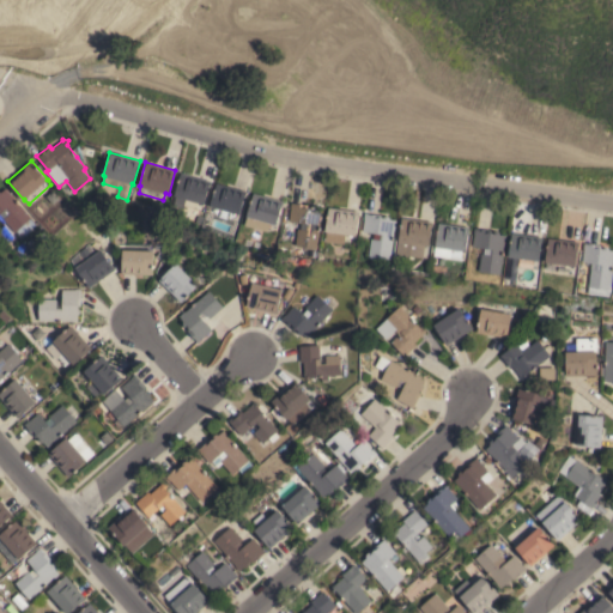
[(211,181),(204,204),(186,199),(183,208),(174,205),(176,196),(174,195),(181,173),(211,181)]
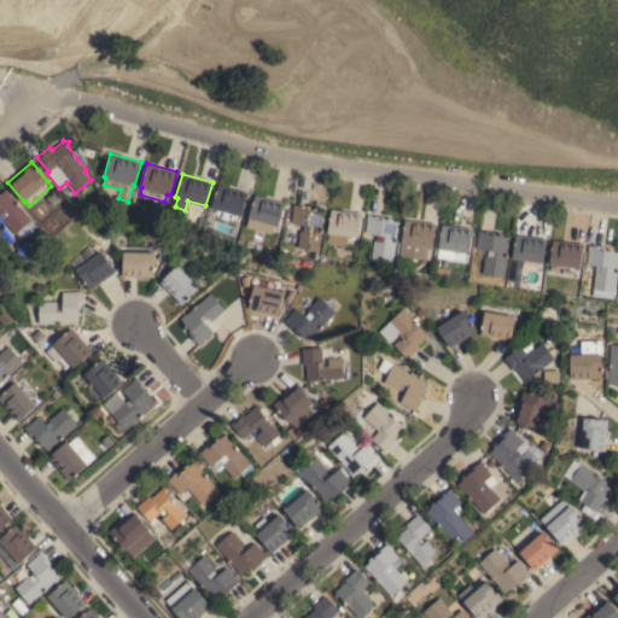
[(211,208),(219,184),(249,192),(242,216),(240,216),(238,223),(211,216),(213,208),(211,208)]
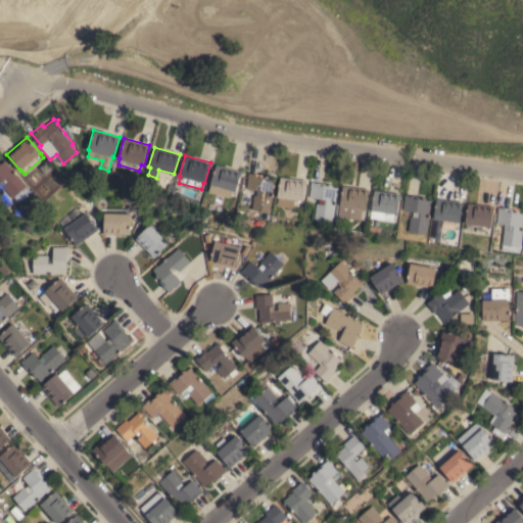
[(20,191),(13,197),(0,182),(0,162),(1,163),(5,159),(9,163),(8,164),(32,190),(25,197),(20,191)]
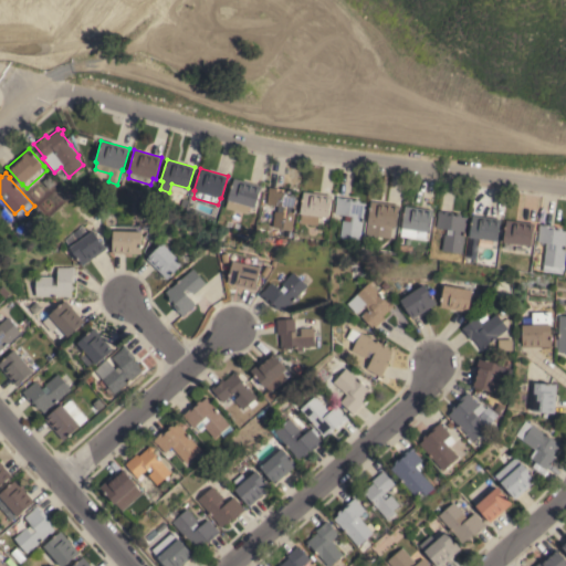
[(247,213),(226,207),(233,178),(261,186),(254,208),(249,206),(247,213)]
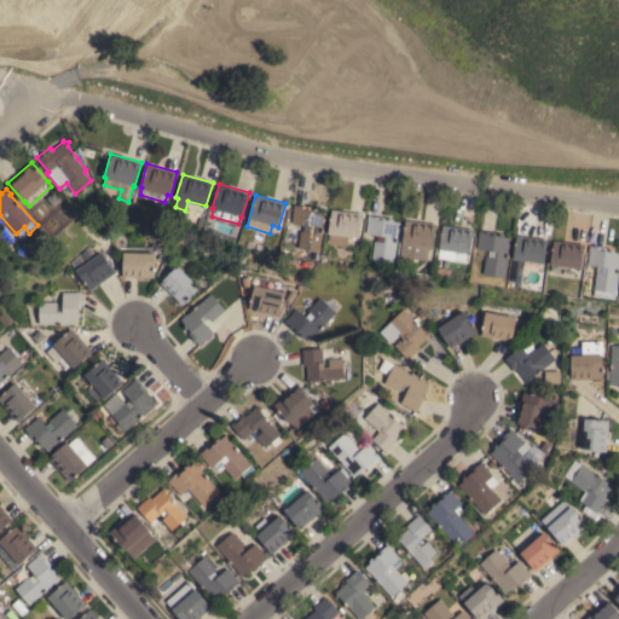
[(320,252),(299,248),(301,231),(304,231),(304,225),(291,223),(294,209),(293,209),(294,204),(300,206),(300,204),(305,204),(305,206),(311,207),(311,209),(312,209),(313,209),(314,208),(318,208),(320,210),(325,212),(320,252)]
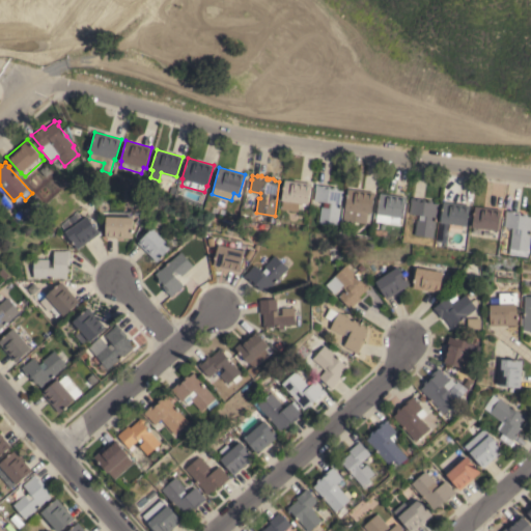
[(311,183),(308,203),(300,202),(298,212),(282,208),(283,200),(282,200),(284,179),(311,183)]
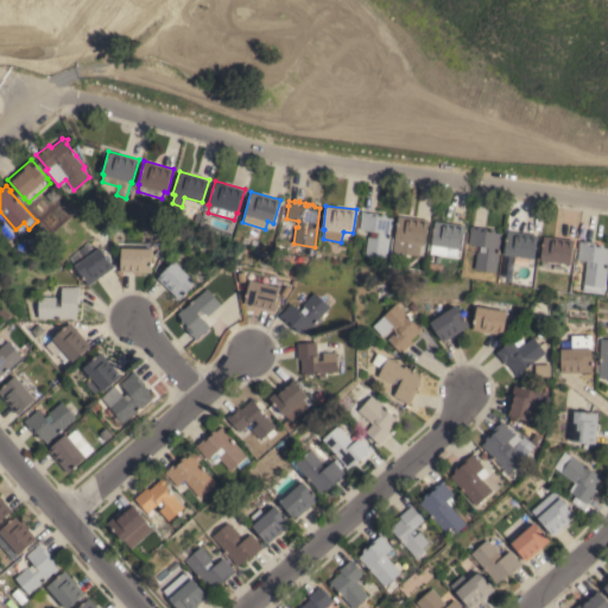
[(360,229),(361,216),(361,210),(378,213),(378,215),(379,215),(379,216),(381,214),(386,214),(387,217),(393,217),(392,223),(394,225),(393,229),(391,229),(387,257),(366,254),(368,236),(371,236),(372,230),(360,229)]
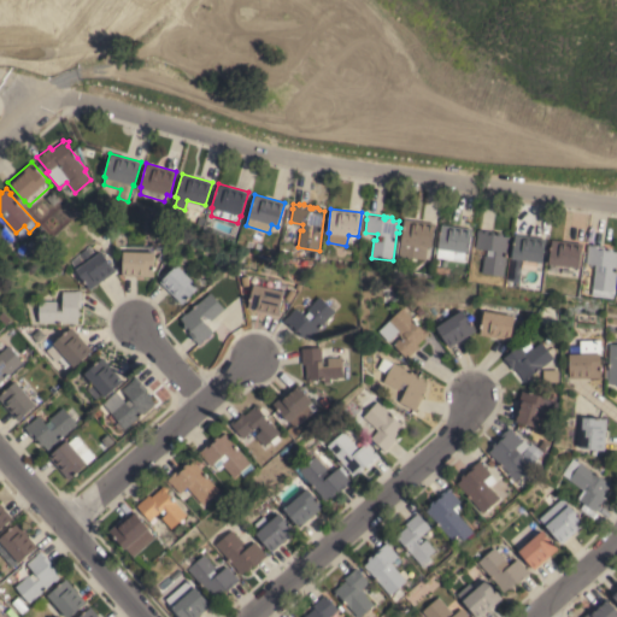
[(435,223),(432,247),(428,247),(425,259),(410,257),(409,259),(401,258),(403,256),(399,256),(404,218),(435,223)]
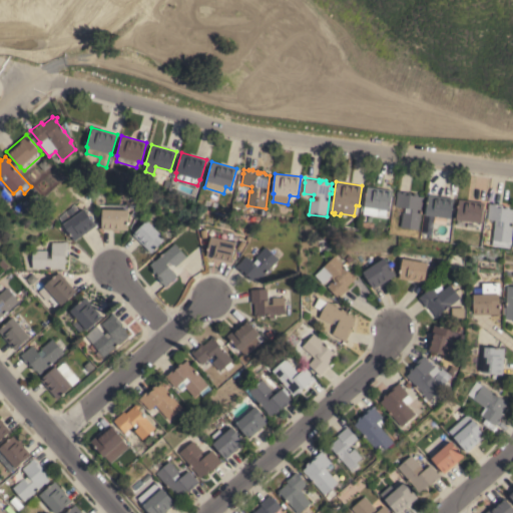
[(393,189),(390,209),(387,209),(386,216),(363,213),(367,186),(393,189)]
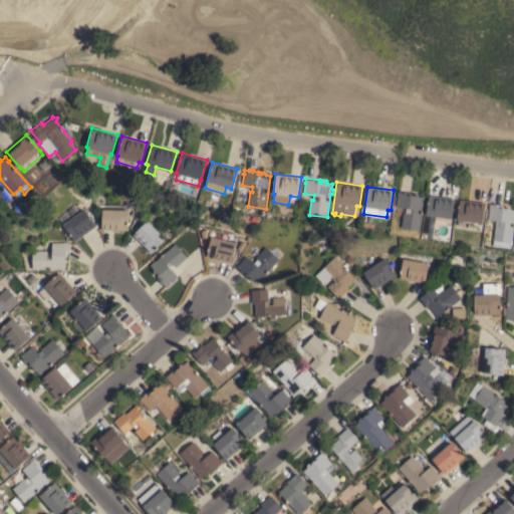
[(420,230),(402,227),(404,213),(405,213),(406,208),(396,206),(398,191),(412,193),(412,195),(413,195),(415,194),(418,194),(419,196),(424,197),(420,230)]
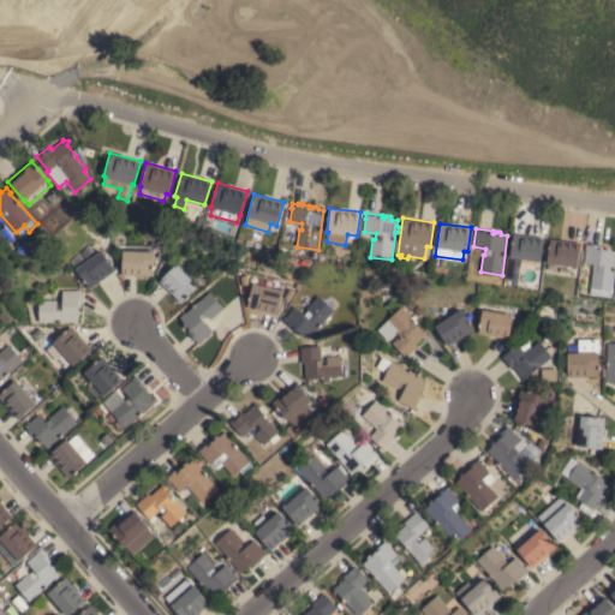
[(49,238),(45,242),(40,236),(45,232),(49,238)]
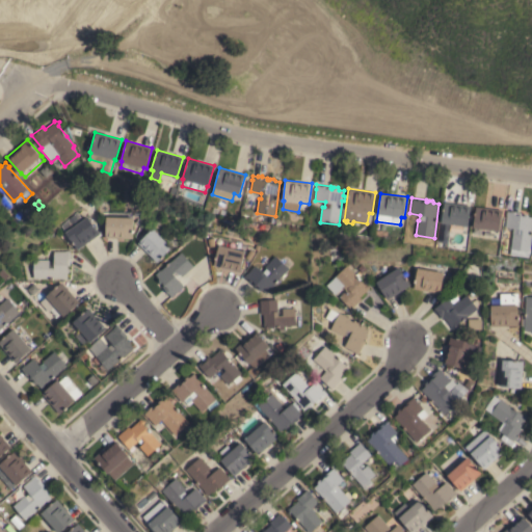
[(448,241),(439,240),(444,202),(470,206),(469,215),(472,216),(471,221),(468,220),(466,234),(450,231),(448,241)]
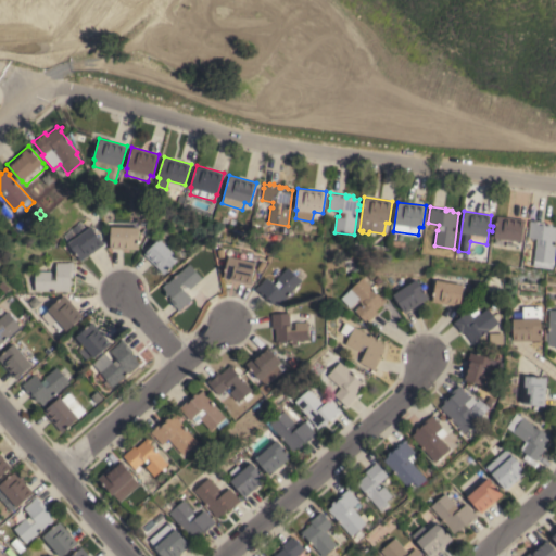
[(494,237),(497,215),(525,219),(521,241),(517,240),(516,248),(494,244),(495,238),(494,237)]
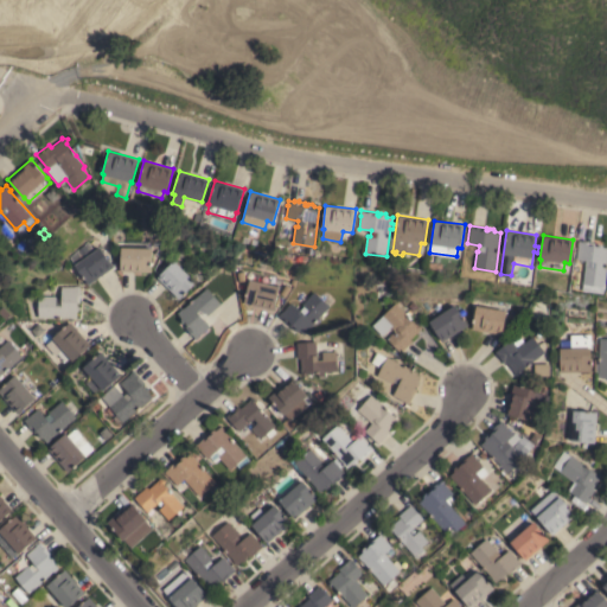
[(151,272),(120,270),(121,247),(127,247),(127,241),(144,241),(144,248),(152,248),(151,272)]
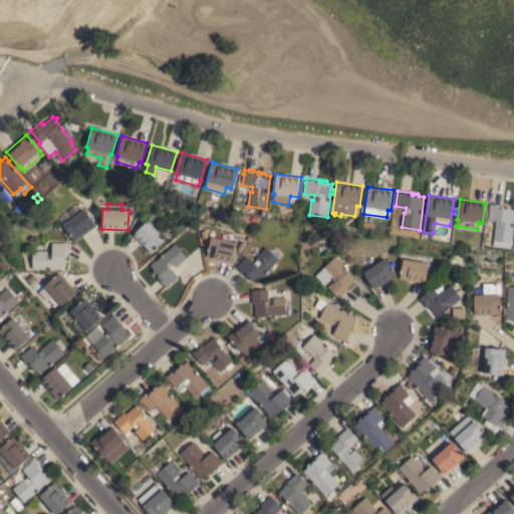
[(513,222),(510,248),(493,246),(496,220),(488,219),(490,208),(489,208),(489,204),(495,205),(495,204),(498,204),(498,205),(504,206),(504,208),(505,208),(507,207),(510,207),(511,209),(513,209),(513,222)]
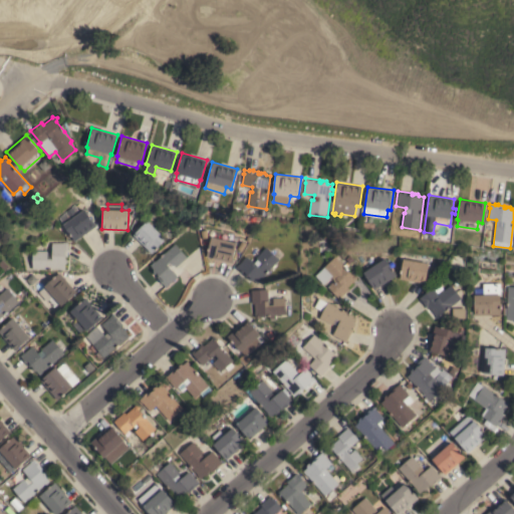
[(75,240),(70,233),(69,234),(62,224),(63,224),(59,217),(63,214),(63,213),(68,209),(74,205),(79,213),(84,209),(95,226),(75,240)]
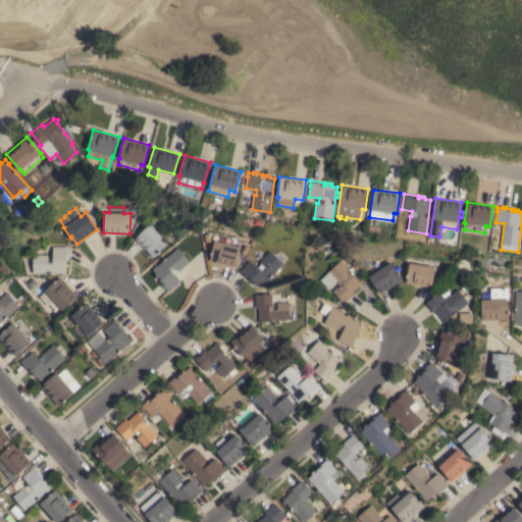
[(168,243),(154,257),(135,239),(149,223),(168,243)]
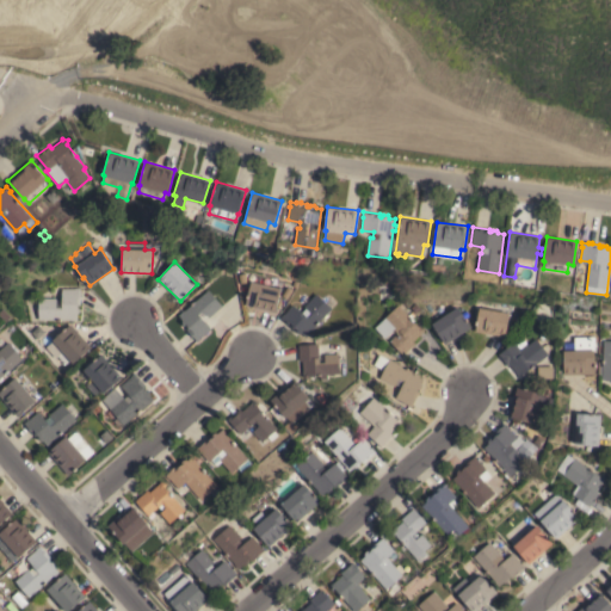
[(245,304),(251,282),(281,289),(275,312),(245,304)]
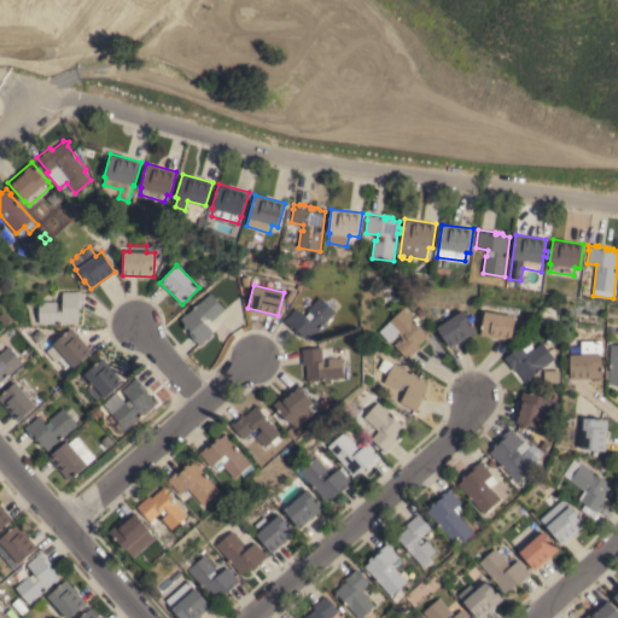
[(79,324),(71,324),(39,324),(39,301),(56,301),(56,303),(60,303),(60,304),(62,304),(62,291),(75,291),(81,291),(81,308),(77,308),(77,310),(81,312),(81,315),(79,318),(79,324)]
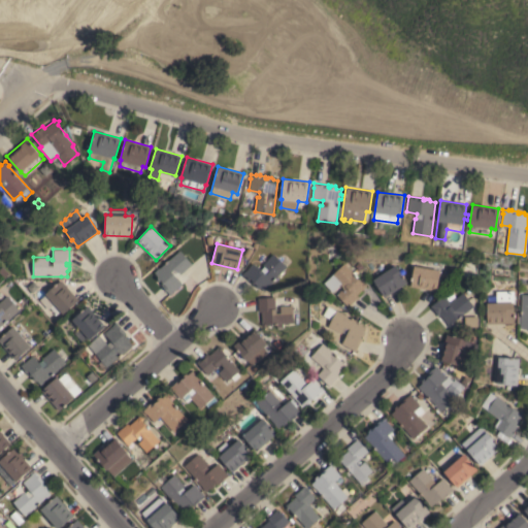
[(158,276),(154,272),(159,268),(179,250),(192,264),(180,274),(179,272),(175,276),(182,284),(173,291),(174,292),(170,295),(167,291),(166,291),(164,288),(161,284),(162,283),(161,282),(162,282),(162,281),(159,282),(157,279),(158,276)]
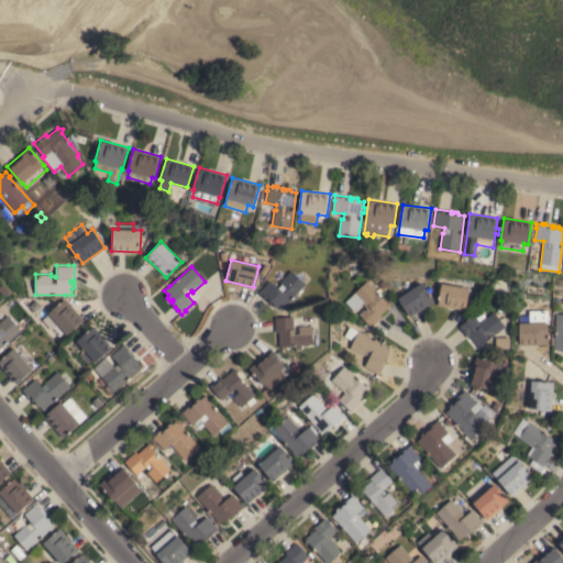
[(258,293),(269,280),(277,288),(282,284),(279,282),(290,269),(306,284),(286,306),(282,310),(278,307),(275,307),(273,305),(273,301),(272,302),(271,301),(269,302),(258,293)]
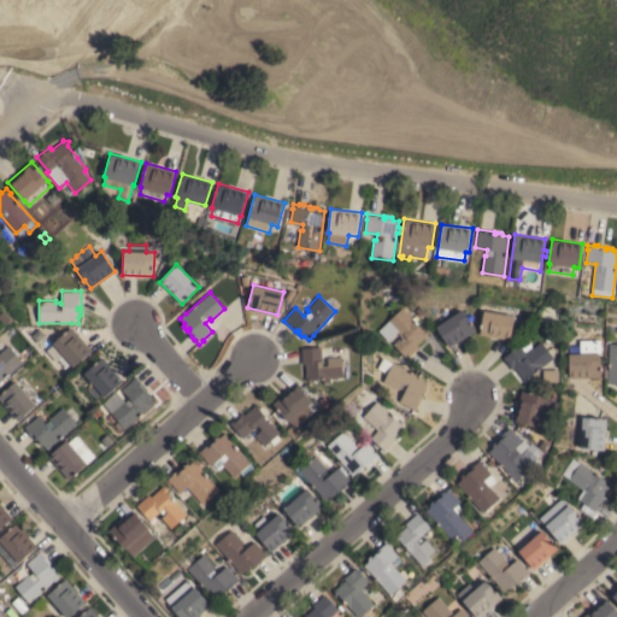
[(416,315),(419,317),(415,322),(422,329),(427,329),(428,335),(427,335),(416,345),(418,347),(406,358),(393,344),(401,336),(397,333),(388,341),(378,330),(394,315),(389,311),(395,305),(400,309),(401,307),(412,318),(416,315)]
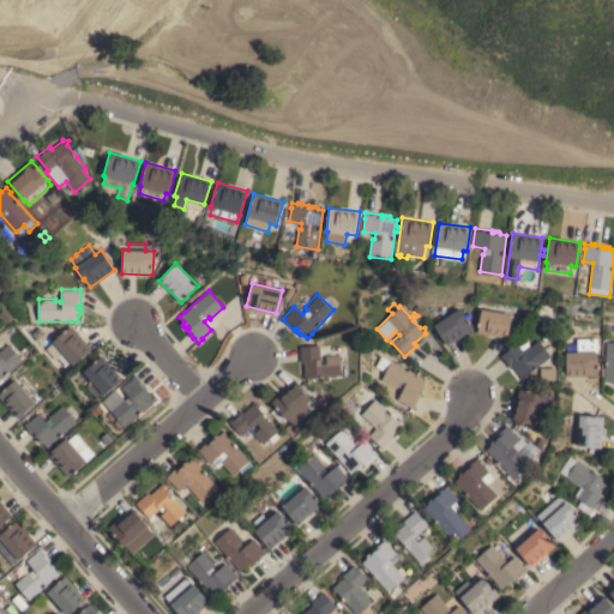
[(417,305),(422,309),(417,314),(413,309),(417,305)]
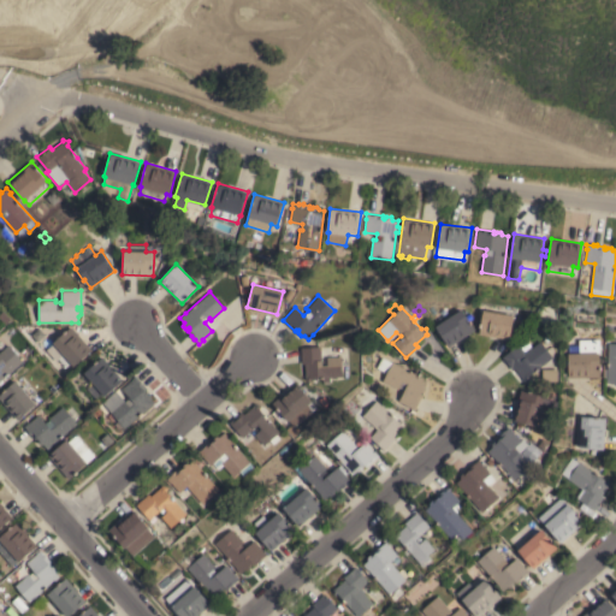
[(462,309),(474,330),(448,347),(436,326),(462,309)]
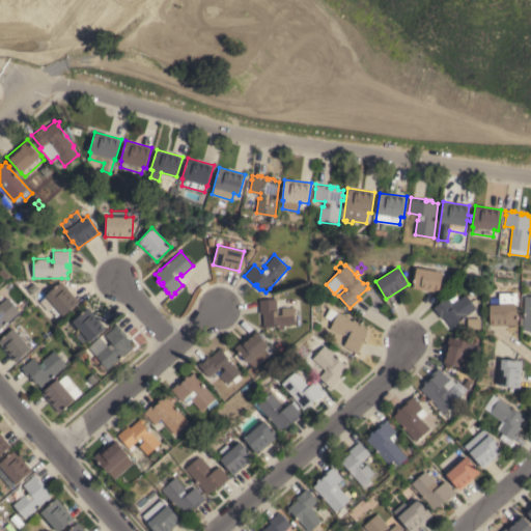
[(443,272),(439,292),(412,287),(416,267),(443,272)]
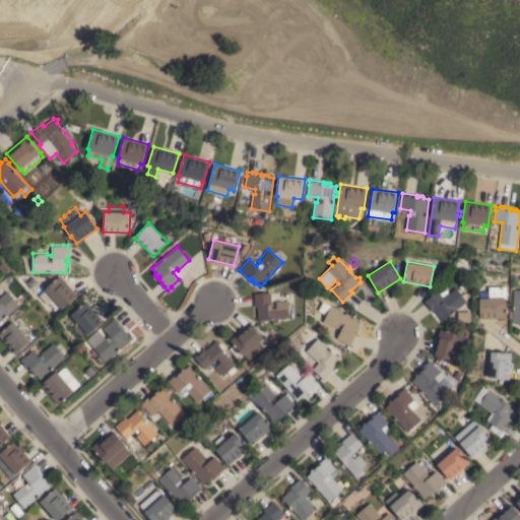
[(77,296),(62,309),(60,306),(56,310),(49,302),(53,299),(45,289),(60,275),(77,296)]
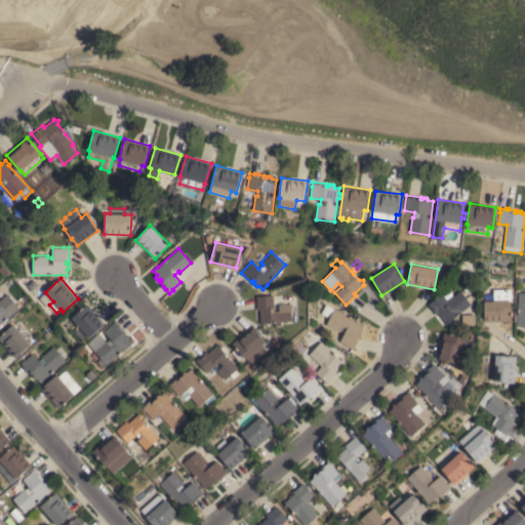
[(428,304),(441,293),(441,294),(448,289),(453,295),(460,290),(471,305),(450,320),(451,324),(446,324),(445,323),(438,314),(436,315),(428,304)]
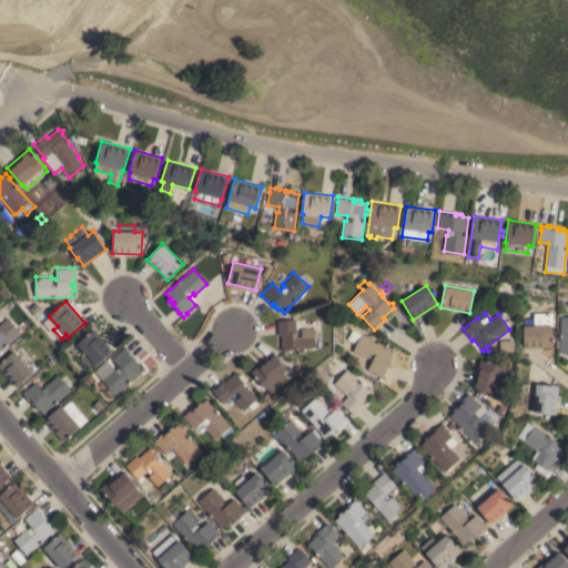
[(553,347),(524,348),(524,325),(524,318),(533,317),(533,313),(551,313),(553,347)]
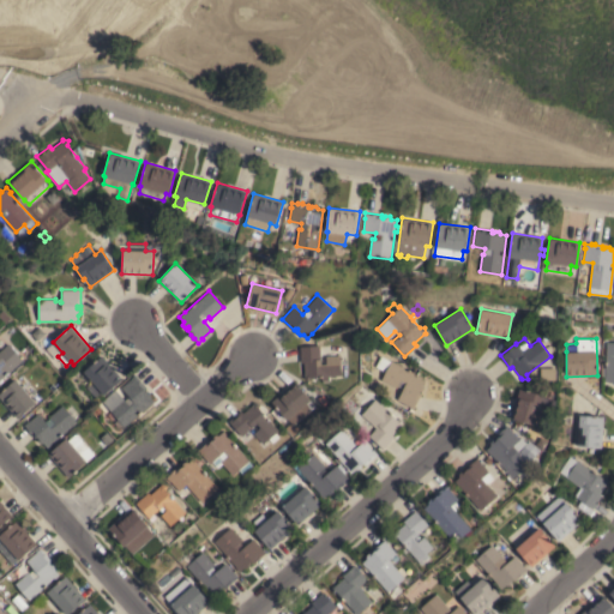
[(605,381),(605,375),(601,375),(601,367),(606,367),(606,342),(613,342),(613,384),(612,384),(611,381),(605,381)]
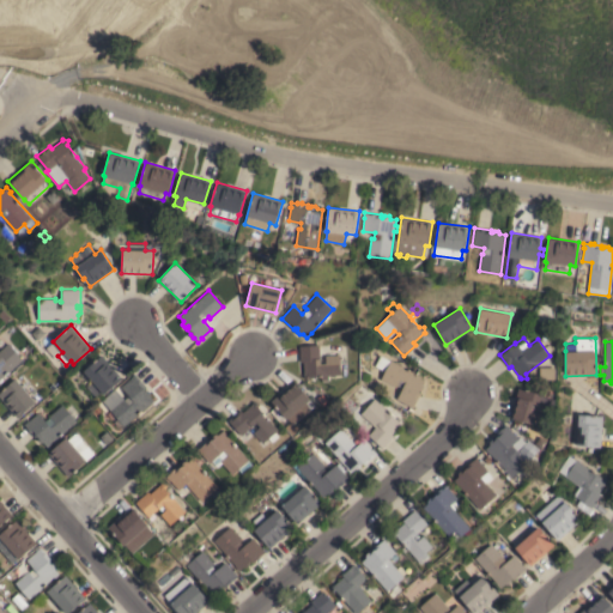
[(0,350),(8,343),(23,359),(0,380),(0,350)]
